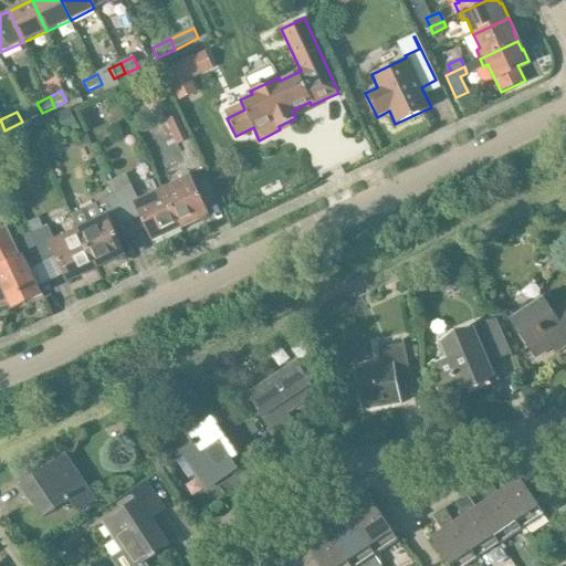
[(66,129),(76,125),(72,114),(61,118),(66,129)]
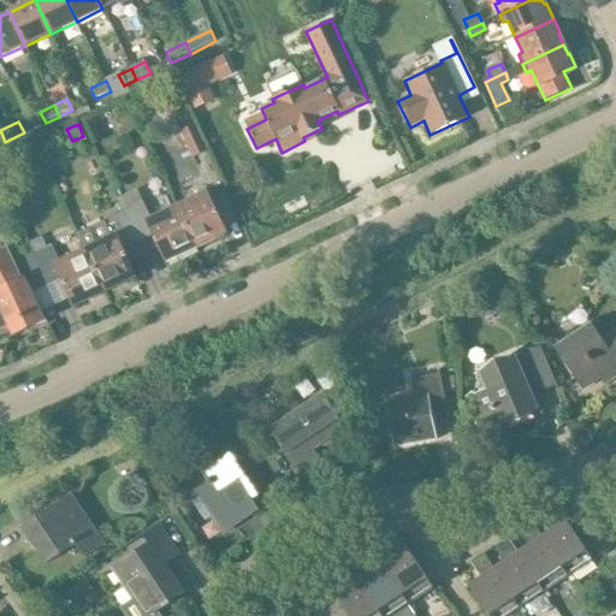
[(193,158),(207,152),(194,124),(179,131),(193,158)]
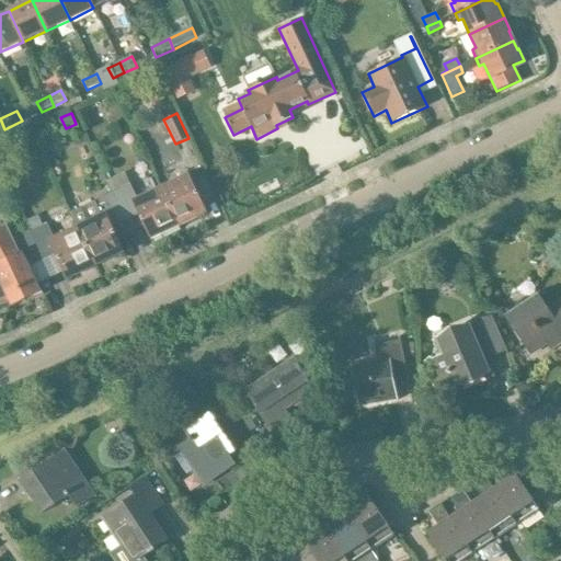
[(162,187),(180,225),(205,214),(187,175),(162,187)]
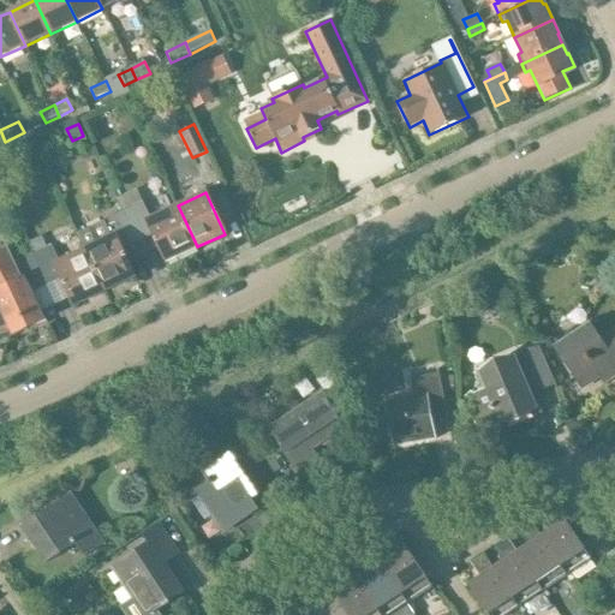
[(197,246),(178,206),(150,218),(142,202),(123,210),(137,240),(153,233),(167,261),(197,246)]
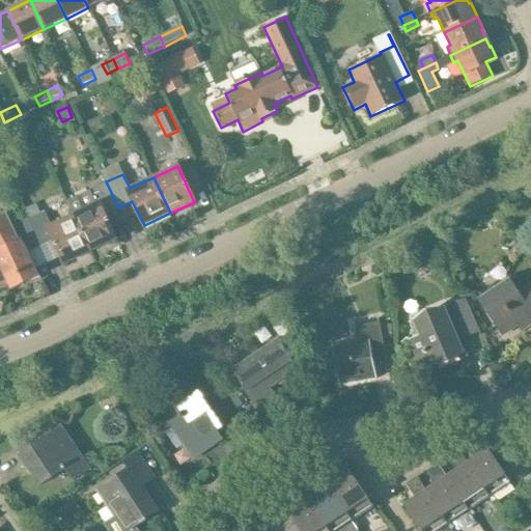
[(104,215),(118,207),(106,182),(67,200),(91,251),(115,239),(104,215)]
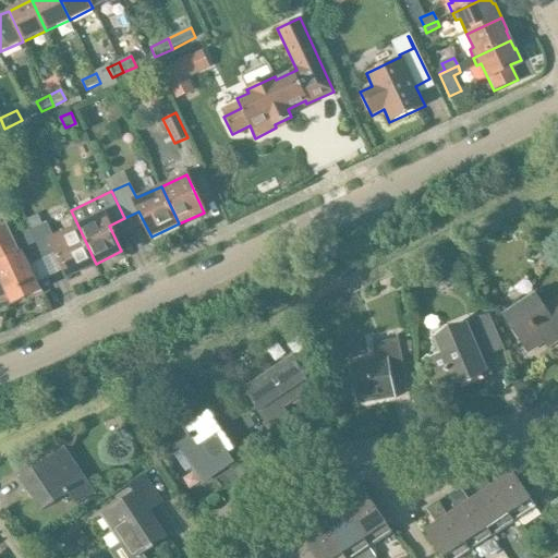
[(69,277),(96,264),(71,210),(69,211),(76,227),(53,238),(47,222),(43,225),(37,214),(25,219),(31,230),(29,230),(41,257),(56,251),(69,277)]
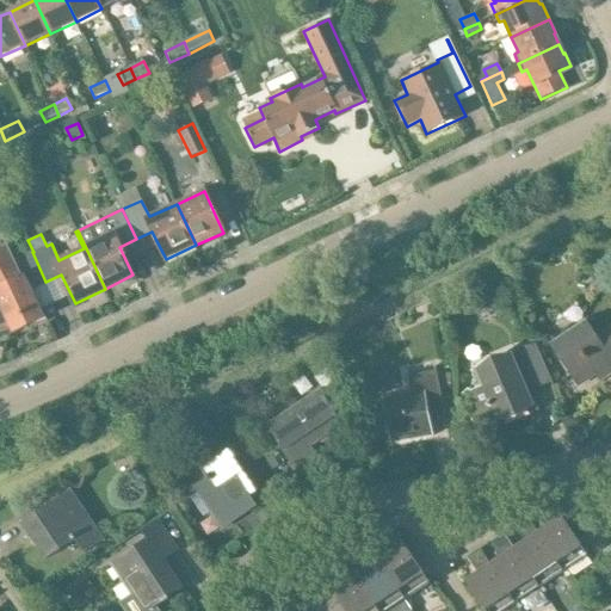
[(30,289),(45,282),(32,252),(13,261),(7,248),(0,252),(0,325),(7,322),(12,333),(44,318),(30,289)]
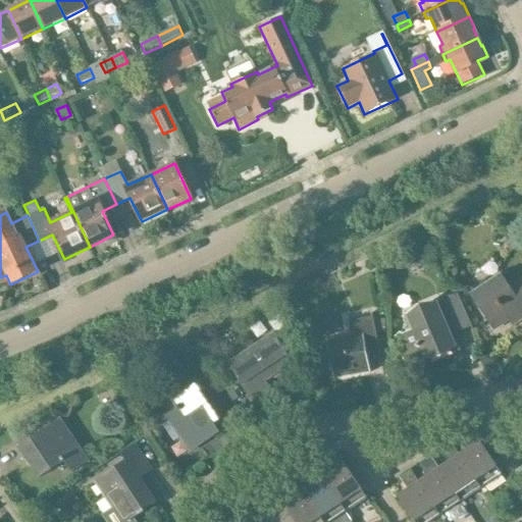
[(521,274),(508,284),(501,274),(473,293),(479,303),(476,305),(492,330),(508,320),(512,326),(521,318),(521,274)]
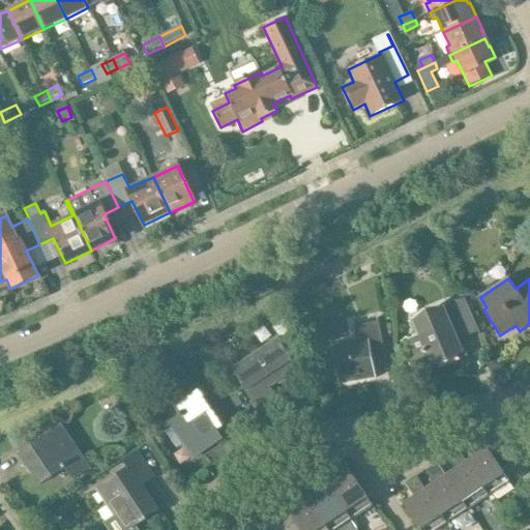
[(457,342),(478,332),(464,299),(446,302),(448,307),(445,310),(444,307),(414,320),(420,334),(402,343),(412,367),(432,364),(433,369),(458,363),(457,360),(467,355),(463,346),(459,348),(457,342)]
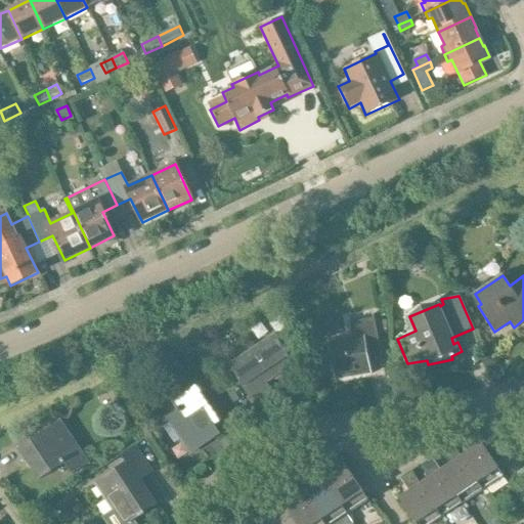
[(372,373),(368,355),(381,352),(374,318),(350,322),(353,337),(345,339),(345,343),(329,346),(334,376),(351,373),(352,377),(372,373)]
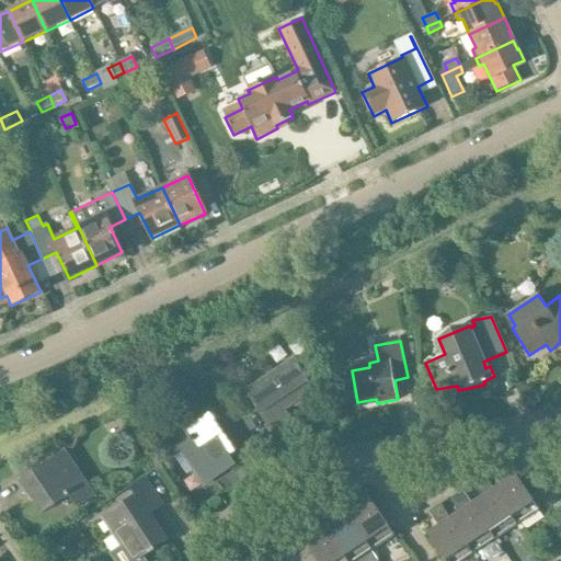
[(274,436),(286,427),(277,414),(316,389),(295,358),(244,391),(274,436)]
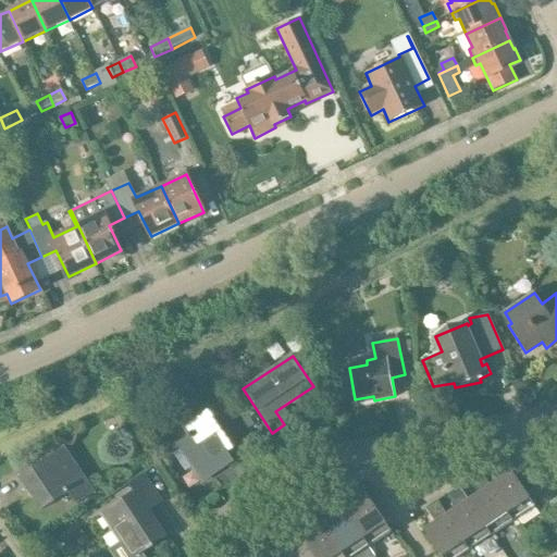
[(246,440),(221,403),(184,426),(188,434),(189,436),(177,444),(194,469),(201,463),(210,477),(233,461),(224,448),(231,445),(233,448),(246,440)]
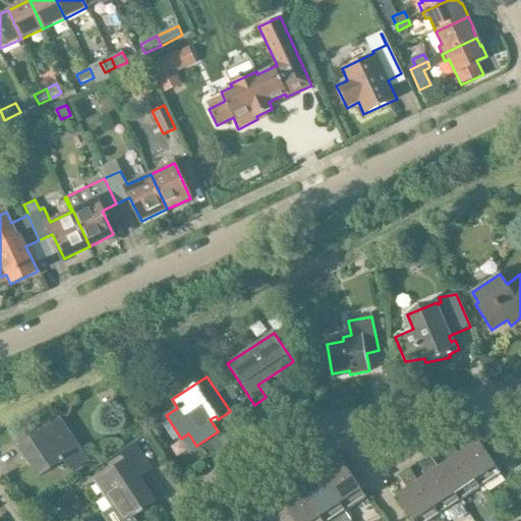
[(71,472),(89,460),(60,417),(17,447),(38,477),(63,461),(71,472)]
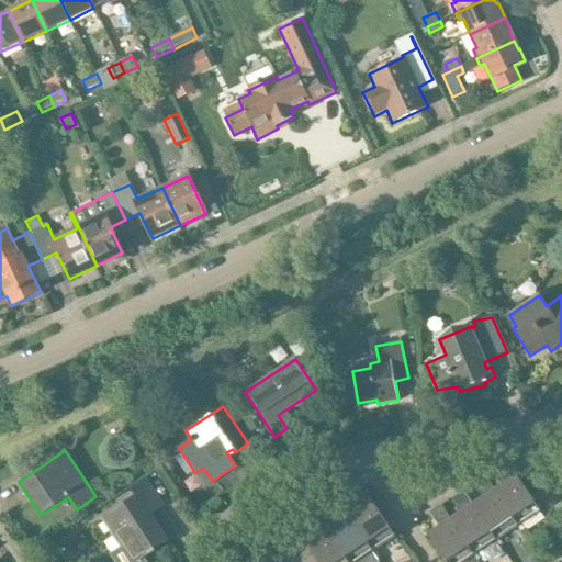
[(517,525),(521,530),(524,529),(520,524),(540,510),(507,461),(499,465),(509,481),(495,491),(517,525)]
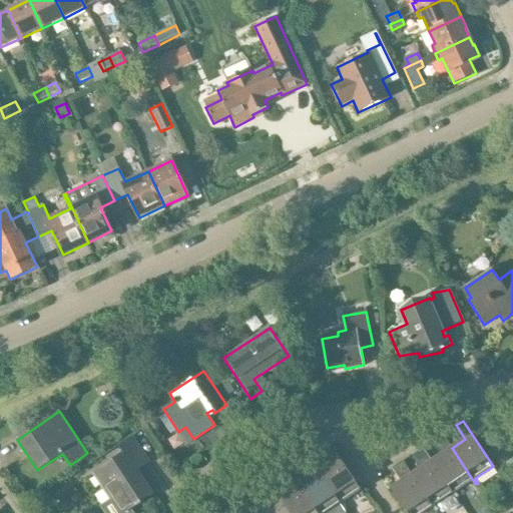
[(472,479),(452,448),(443,434),(436,438),(445,452),(431,461),(452,493),(455,498),(458,496),(455,491),(472,479)]
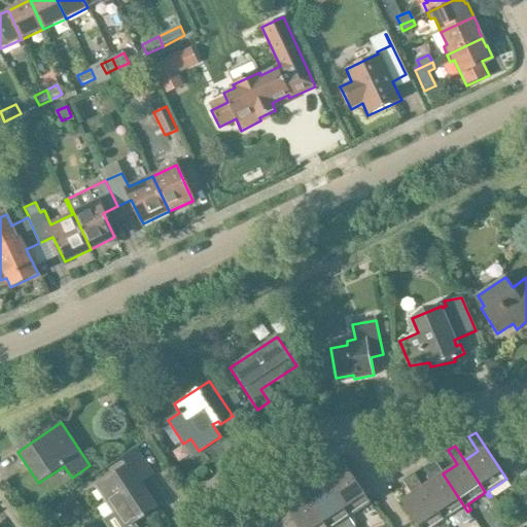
[(140,520),(144,517),(144,516),(155,507),(140,483),(151,475),(136,451),(123,459),(127,466),(96,487),(113,514),(103,520),(107,526),(135,526),(133,523),(139,519),(140,520)]
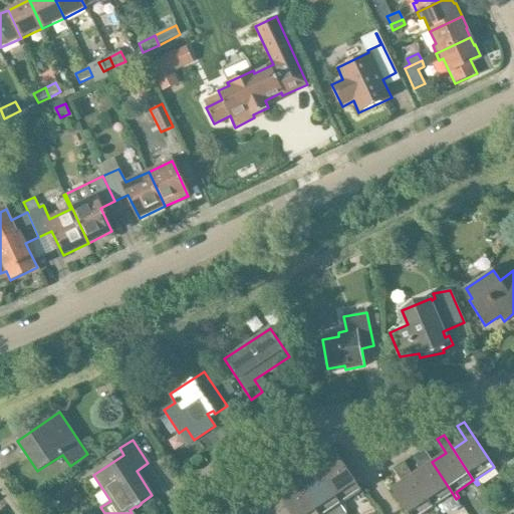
[(340,503),(343,508),(346,506),(342,501),(360,489),(331,445),(324,450),(332,463),(319,472),(340,503)]
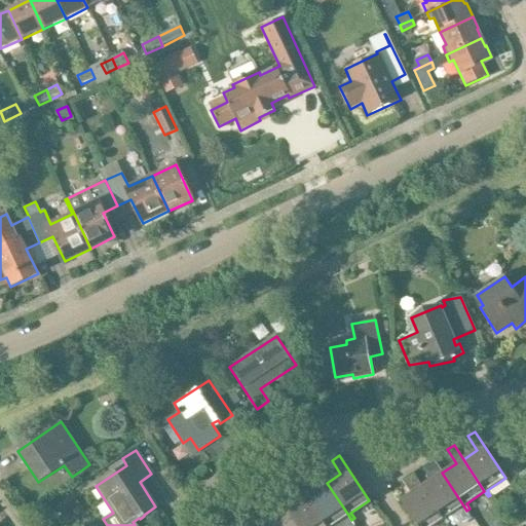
[(463,505),(442,473),(433,459),(426,463),(436,478),(421,487),(443,519),(446,524),(449,523),(445,518),(463,505)]
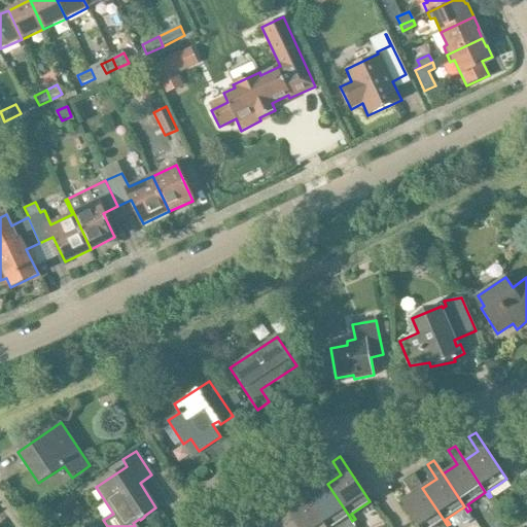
[(327,484),(319,469),(312,475),(321,488),(307,497),(326,526),(331,526),(349,516),(327,484)]
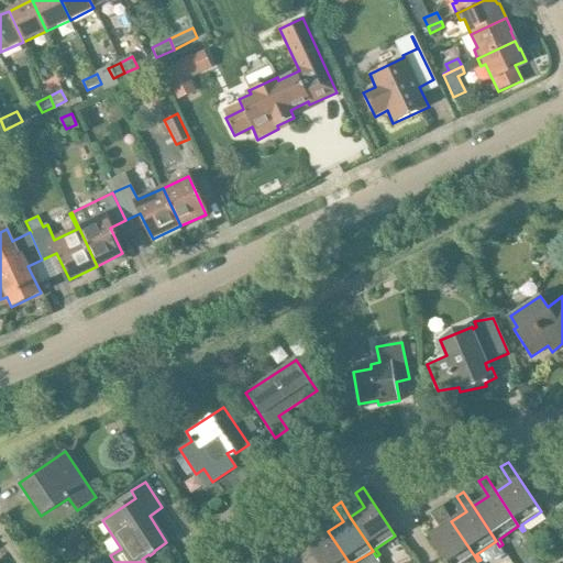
[(462,562),(474,555),(451,521),(441,506),(434,510),(444,526),(429,536),(445,562),(462,562)]
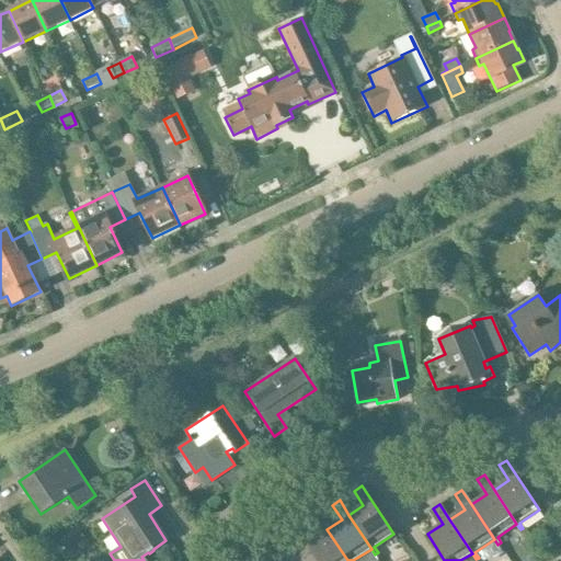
[(347,560),(327,529),(318,515),(310,519),(320,534),(305,544),(316,560),(347,560)]
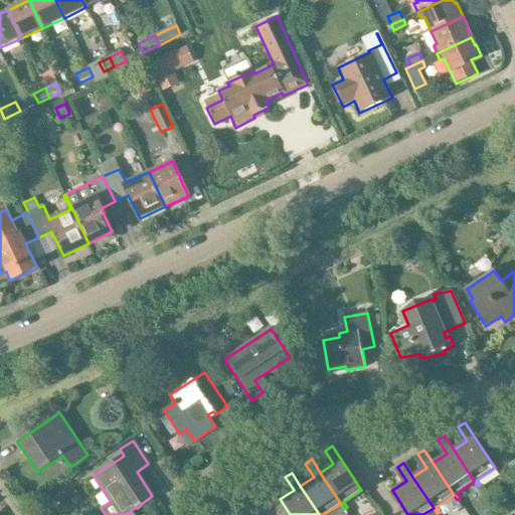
[(290,514),(280,499),(272,486),(265,490),(274,503),(260,513),(261,514),(290,514)]
